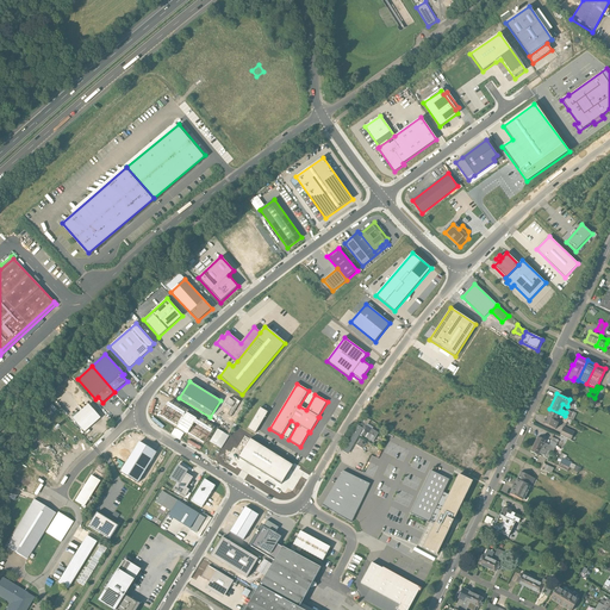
[(230,418),(240,402),(230,397),(225,404),(222,410),(225,412),(224,415),(230,418)]
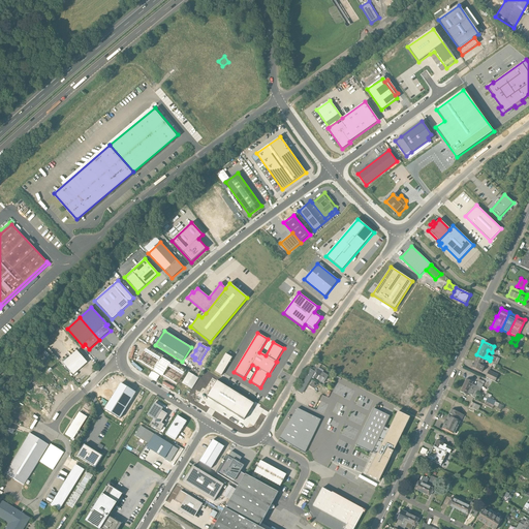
[(88,363),(78,350),(63,363),(73,375),(88,363)]
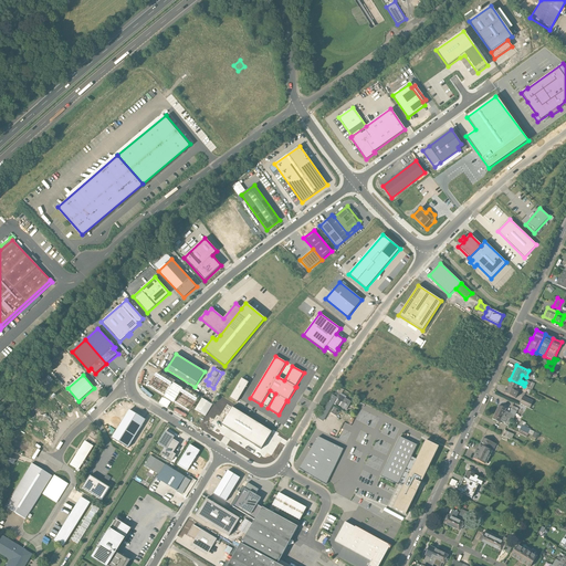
[(249,383),(241,378),(230,398),(237,402),(249,383)]
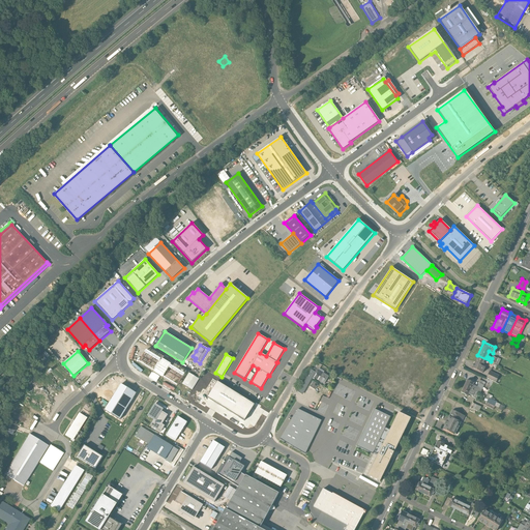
[(477,355),(471,367),(481,373),(484,366),(482,365),(483,363),(492,367),(495,363),(491,361),(477,355)]
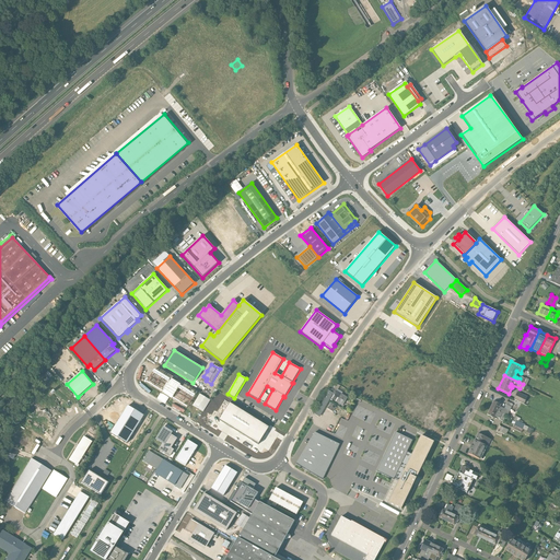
[(182,385),(170,378),(161,393),(173,400),(182,385)]
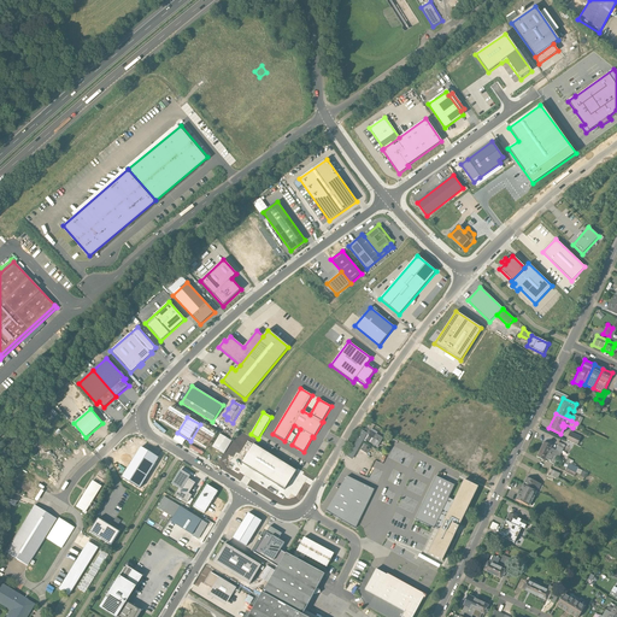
[(377,447),(382,439),(376,435),(377,433),(372,430),(370,429),(368,434),(364,440),(377,447)]
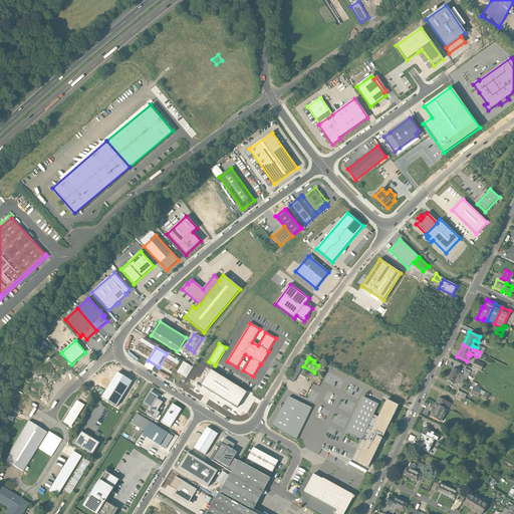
[(301,358),(287,380),(293,383),(303,366),(306,361),(301,358)]
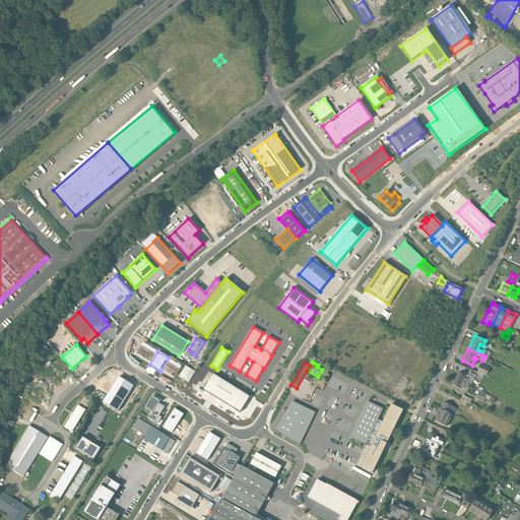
[(490,368),(480,364),(477,371),(485,375),(490,368)]
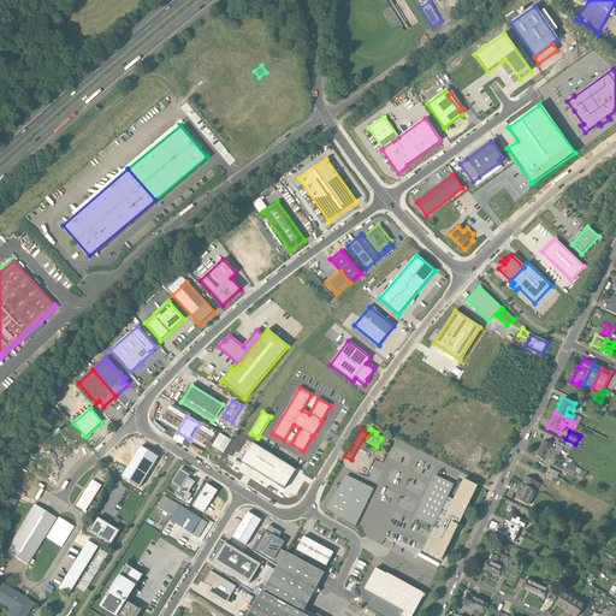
[(187,438),(177,432),(172,440),(181,446),(187,438)]
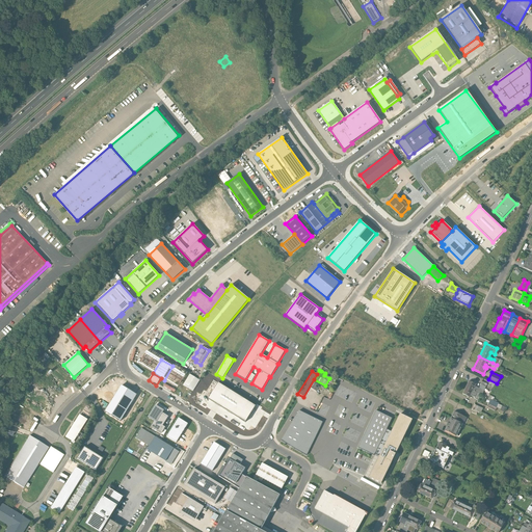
[(202,380),(189,374),(183,386),(194,392),(202,380)]
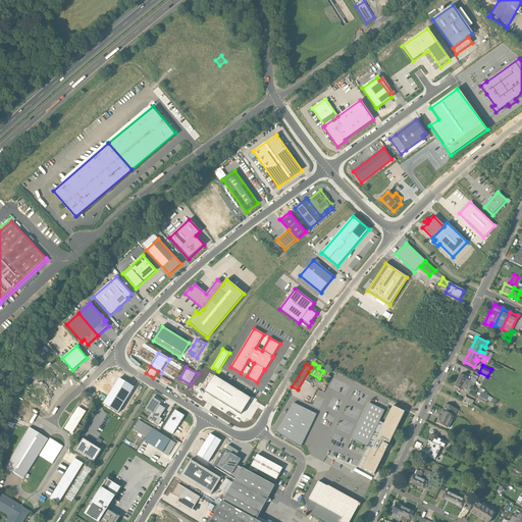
[(466,377),(460,374),(457,380),(467,385),(471,387),(473,387),(475,383),(470,381),(466,379),(466,377)]
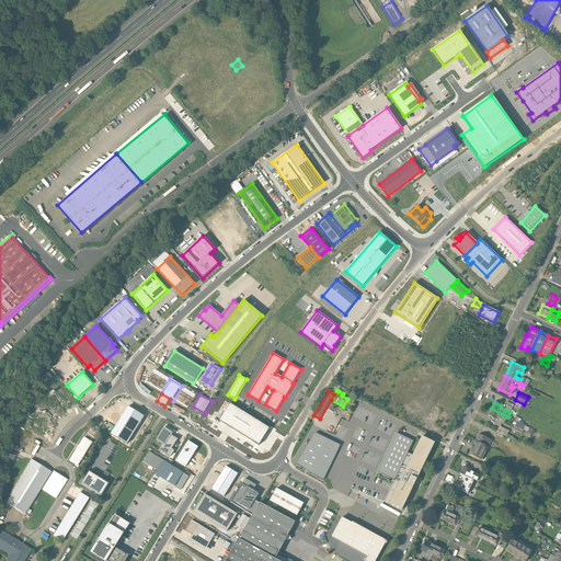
[(230,403),(219,421),(259,446),(270,428),(230,403)]
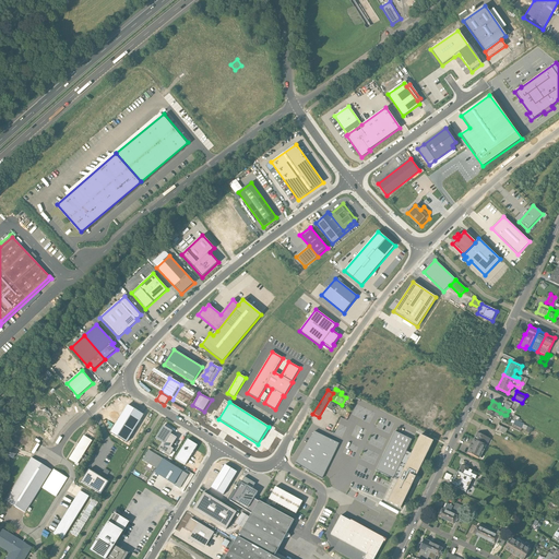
[(333,411),(336,405),(331,402),(328,406),(333,411)]
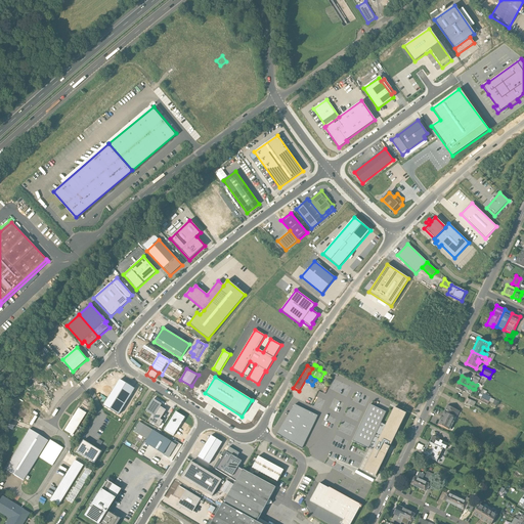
[(135,389),(120,380),(103,406),(119,416),(135,389)]
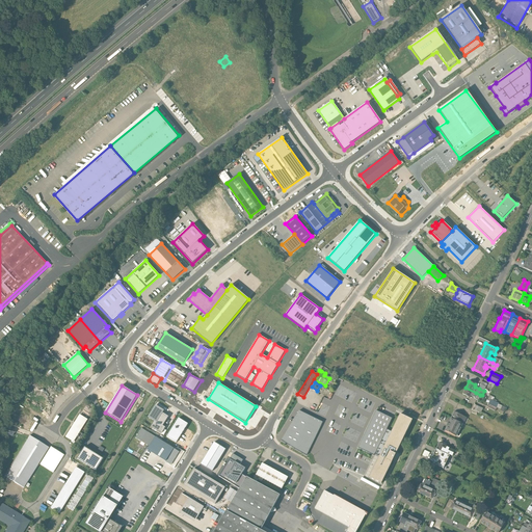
[(476,393),(466,388),(462,394),(470,397),(471,395),(474,397),(476,393)]
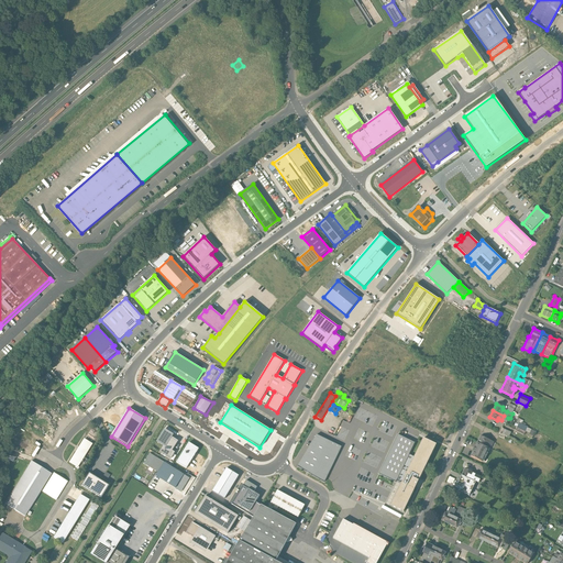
[(516,431),(523,435),(528,427),(520,422),(516,431)]
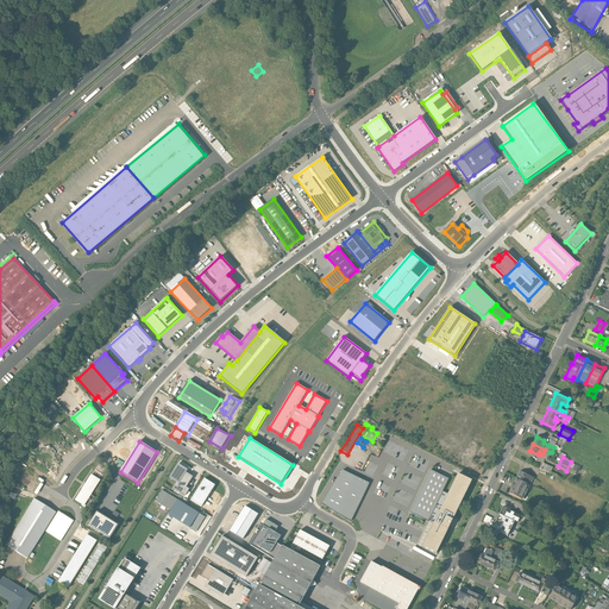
[(541,469),(547,471),(550,472),(552,468),(542,463),(540,468),(541,469)]
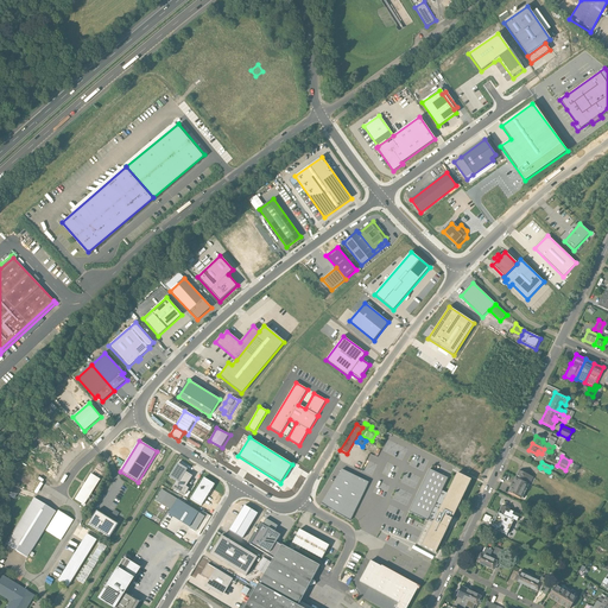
[(188,469),(177,463),(169,477),(177,482),(179,483),(187,473),(188,469)]
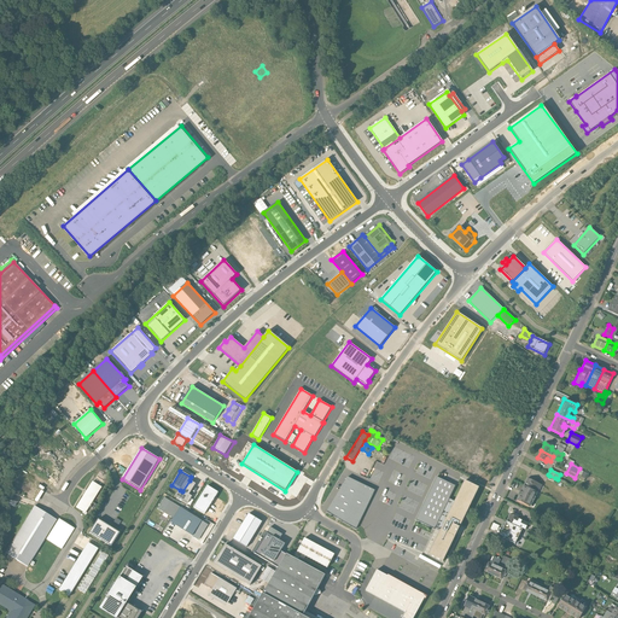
[(374,490),(348,477),(327,512),(356,530),(374,490)]
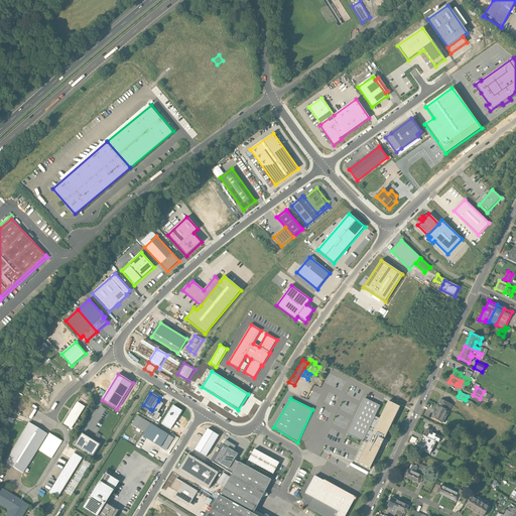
[(380,406),(365,398),(347,434),(363,441),(364,440),(368,442),(358,464),(370,469),(400,407),(388,401),(380,418),(375,416),(380,406)]
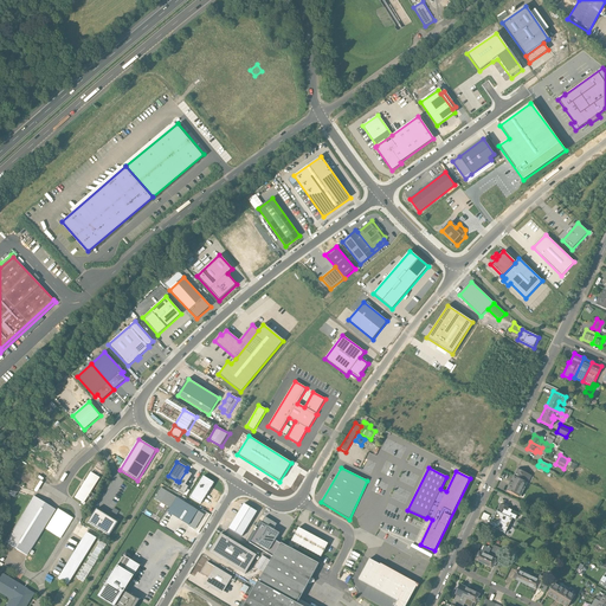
[(516,469),(513,476),(527,483),(532,476),(516,469)]
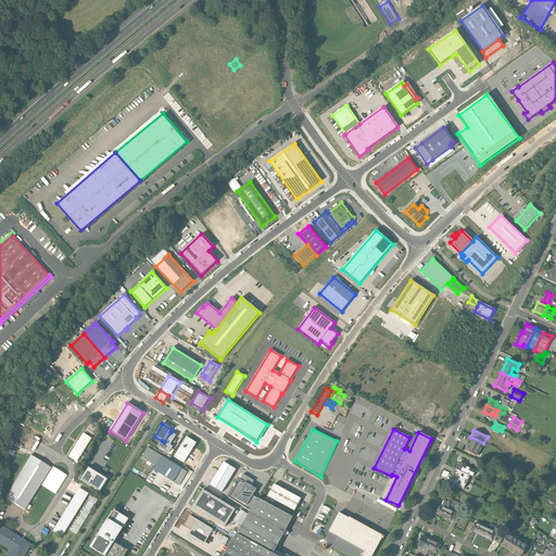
[(176,436),(171,432),(164,442),(162,441),(158,446),(168,453),(173,446),(171,445),(176,436)]
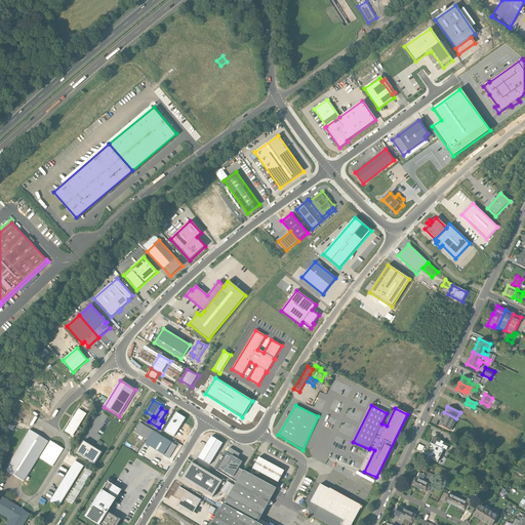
[(87,414),(79,409),(73,418),(65,432),(73,437),(77,430),(81,433),(83,430),(79,427),(87,414)]
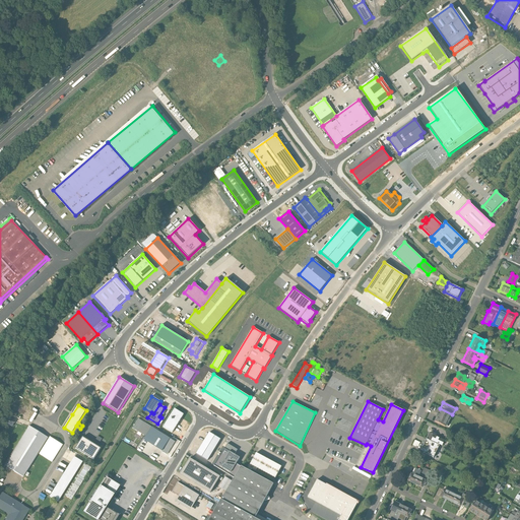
[(184,414),(175,408),(164,428),(173,433),(180,419),(181,417),(182,418),(184,414)]
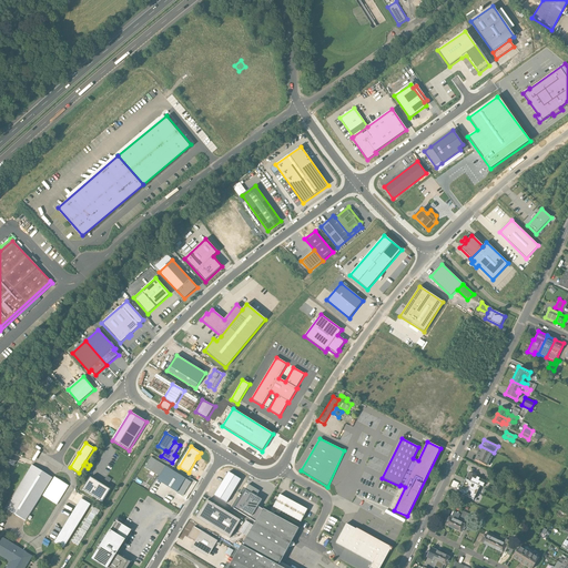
[(480,446),(474,459),(487,466),(494,453),(480,446)]
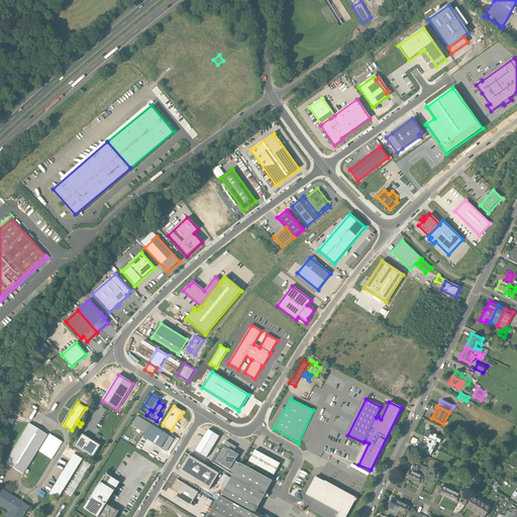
[(145,433),(150,425),(137,417),(132,425),(145,433)]
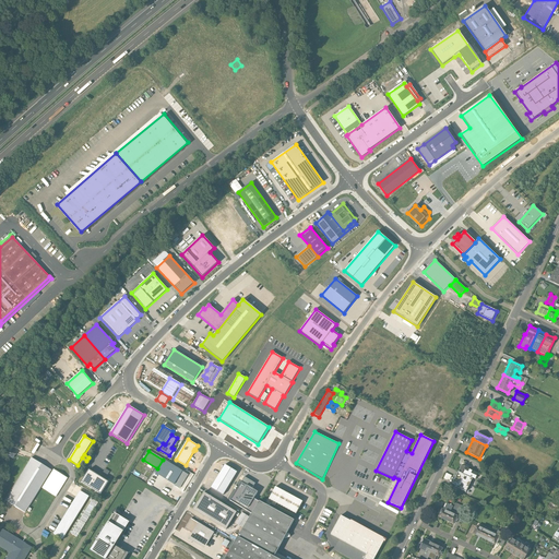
[(51,471),(31,458),(4,500),(25,513),(51,471)]
